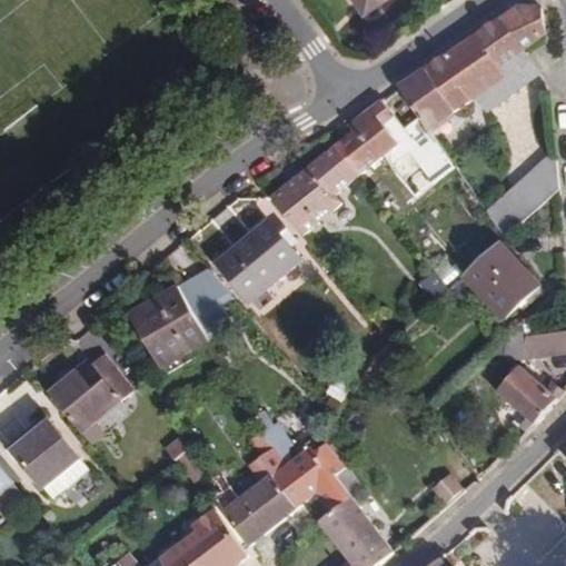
[(357,0),(364,9),(376,0),(357,0)]
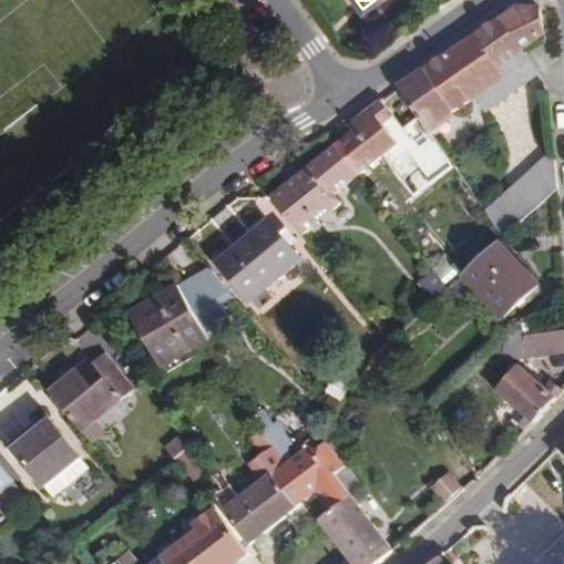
[(539,4),(514,4),(396,84),(424,124),(479,88),(486,99),(531,69),(516,48),(542,31),(539,4)]
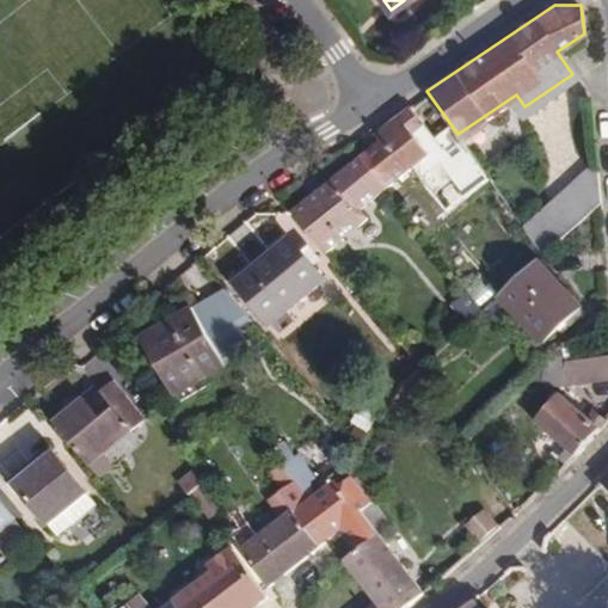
[(378,139),(358,154),(391,194),(435,157),(417,136),(428,127),(409,104),(373,133),(378,139)]
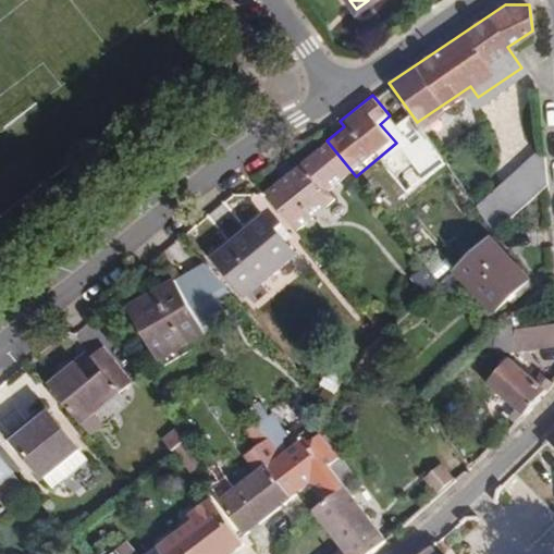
[(356,176),(327,140),(263,192),(295,229),(356,176)]
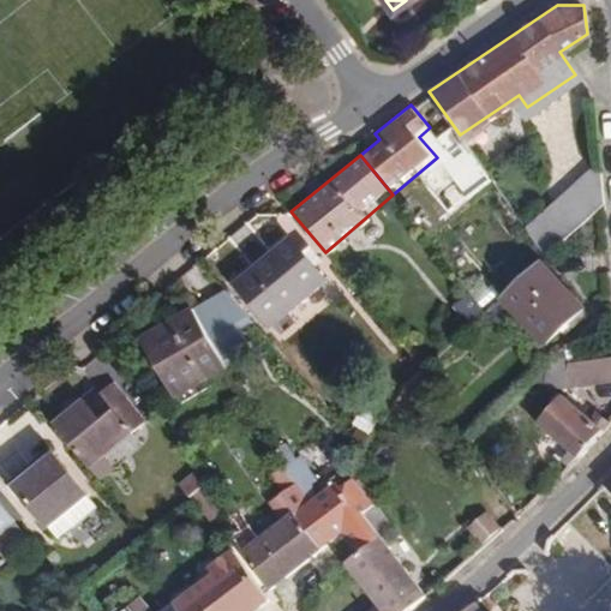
[(451,205),(490,178),(474,156),(436,183),(451,205)]
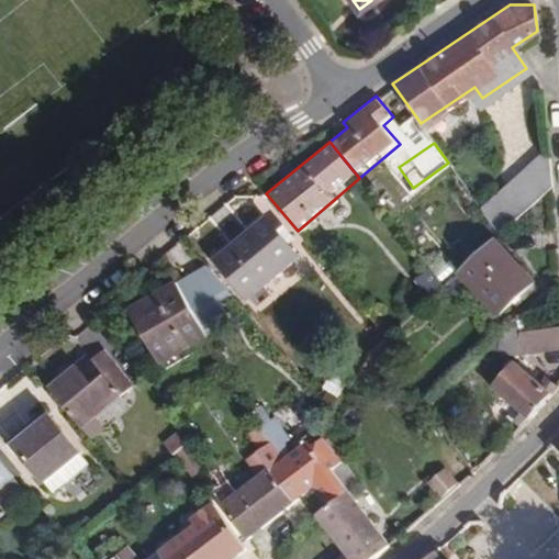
[(551,185),(547,146),(477,204),(498,233),(551,185)]
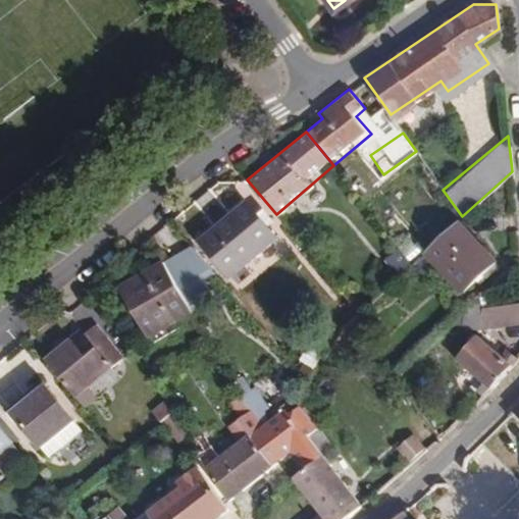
[(259,216),(246,201),(199,240),(228,275),(275,237),(265,223),(259,216)]
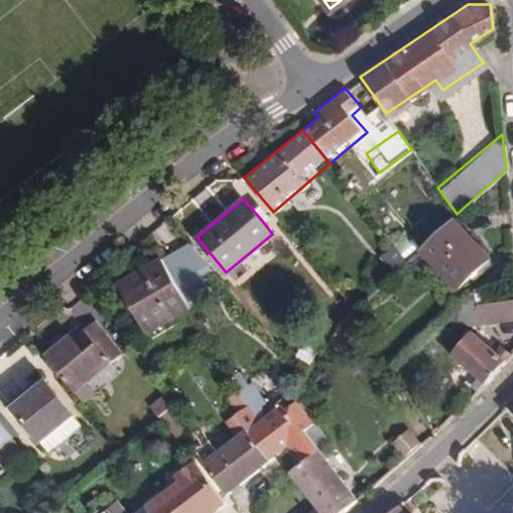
[(267,217),(262,210),(256,214),(262,221),(267,217)]
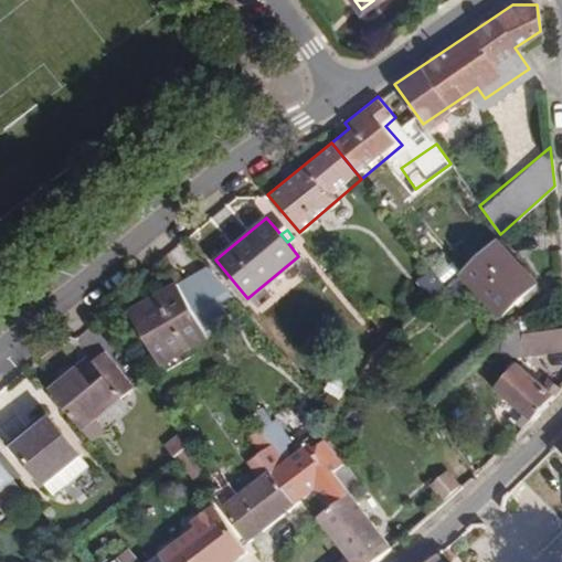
[(534,282),(495,240),(460,272),(475,287),(500,315),(534,282)]
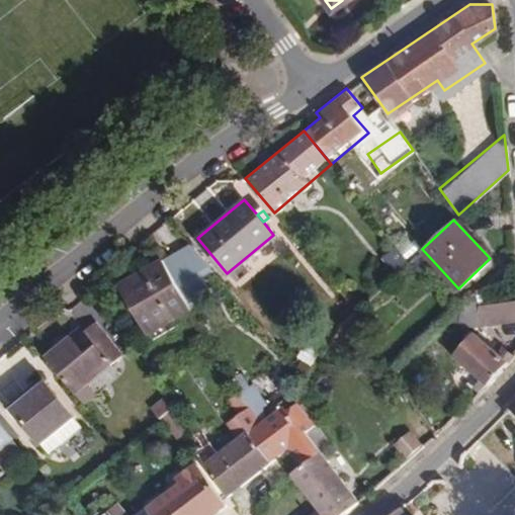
[(162,258),(189,305),(201,297),(169,243),(157,250),(162,258)]
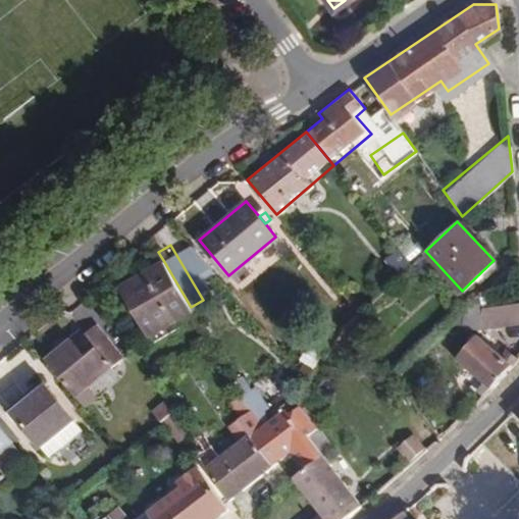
[(438,265),(425,251),(415,261),(428,274),(438,265)]
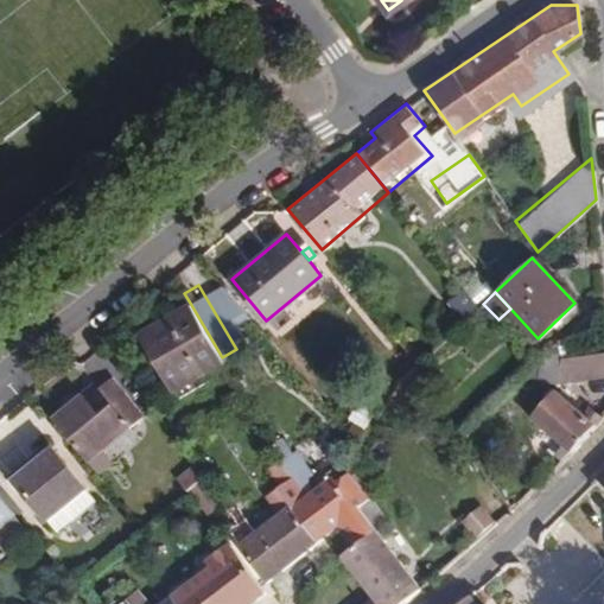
[(223,360),(222,357),(190,303),(140,332),(173,389),(204,372),(223,360)]
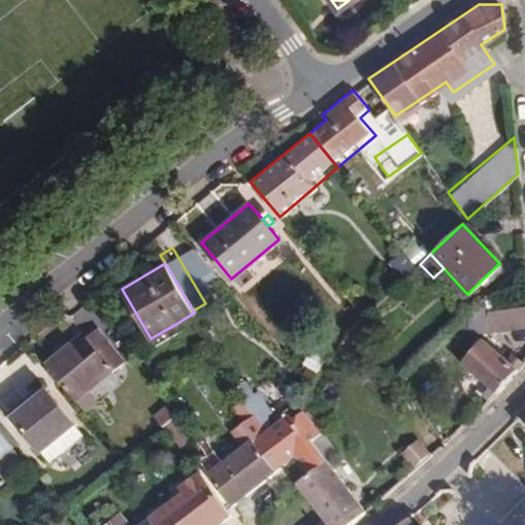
[(501,309),(498,294),(485,296),(487,312),(501,309)]
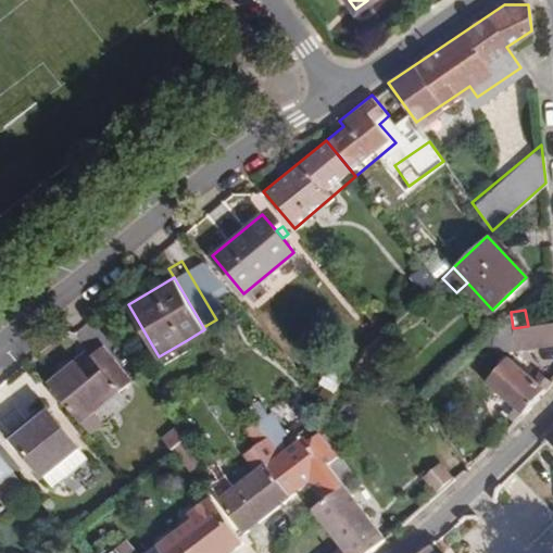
[(513,328),(511,312),(489,331),(492,348),(508,350),(552,342),(552,321),(528,326),(513,328)]
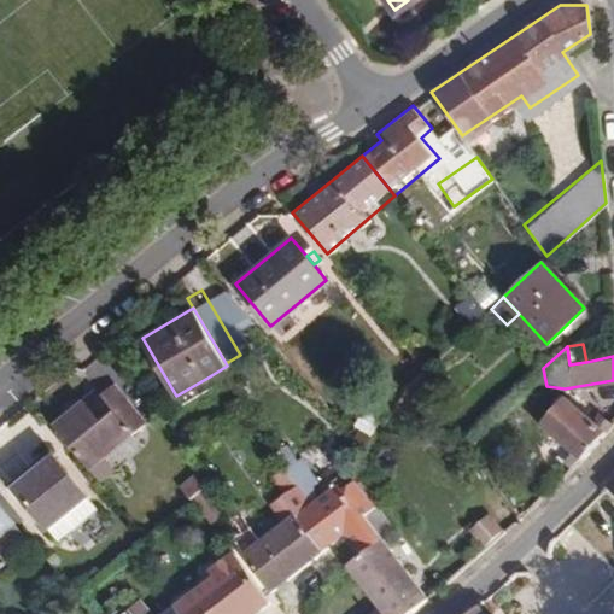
[(212,386),(208,378),(176,396),(181,404),(212,386)]
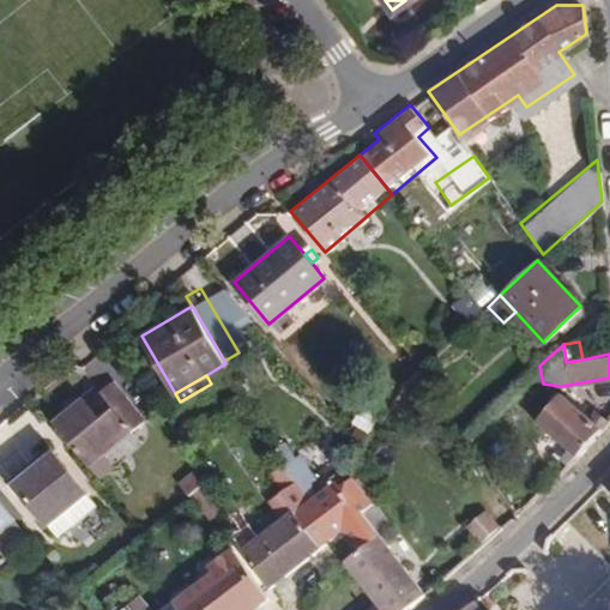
[(143,420),(110,380),(97,391),(95,388),(53,422),(88,465),(101,454),(143,420)]
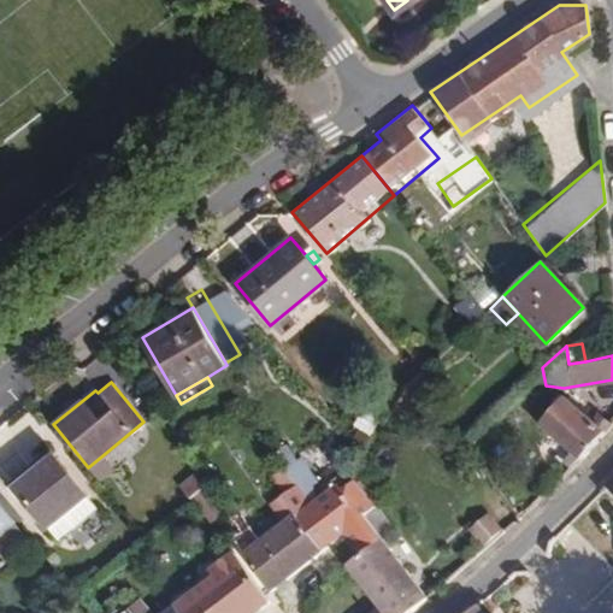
[(589,419),(563,394),(536,422),(577,460),(579,458),(611,423),(597,411),(589,419)]
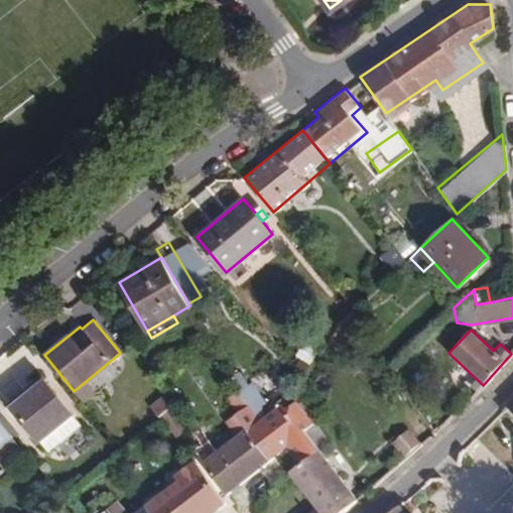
[(293,353),(307,362),(317,346),(303,337),(293,353)]
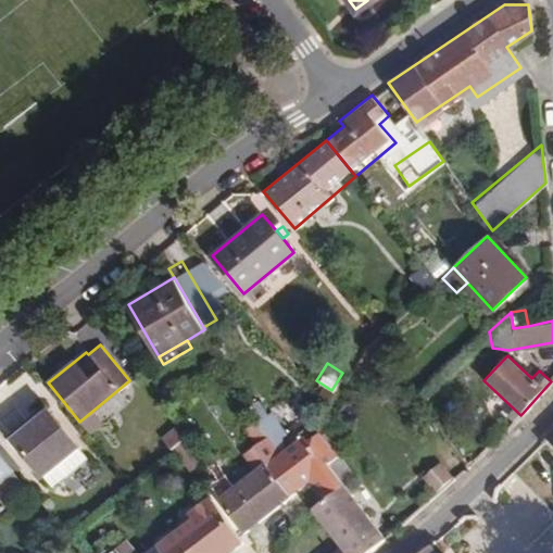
[(264,438),(252,445),(263,470),(285,499),(309,480),(324,499),(342,485),(326,463),(324,460),(322,461),(302,436),(284,451),(277,438),(283,435),(272,413),(266,416),(259,401),(249,405),(262,432),(261,432),(264,438)]
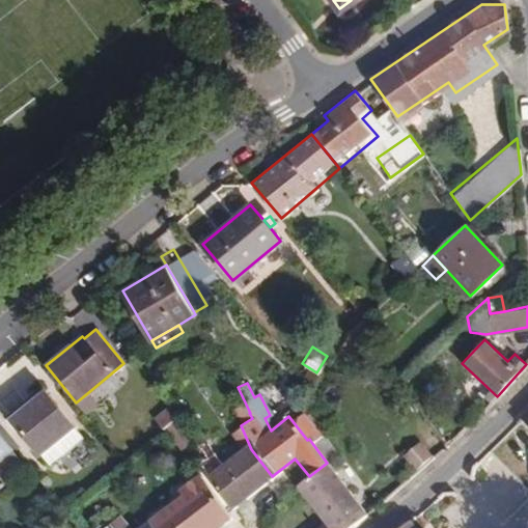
[(74,428),(43,388),(31,397),(34,401),(12,419),(39,454),(74,428)]
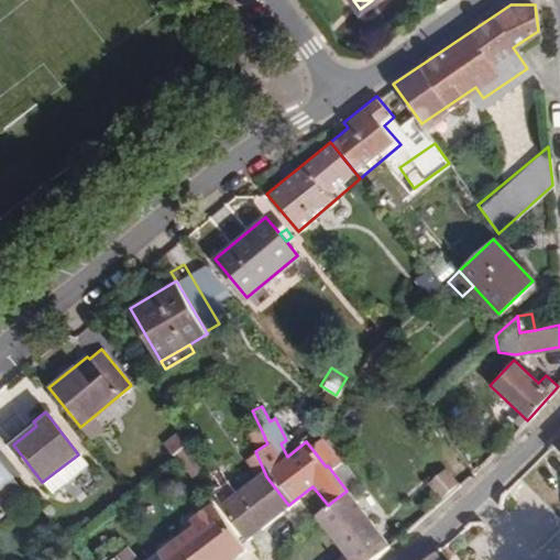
[(101,428),(92,417),(80,427),(89,438),(101,428)]
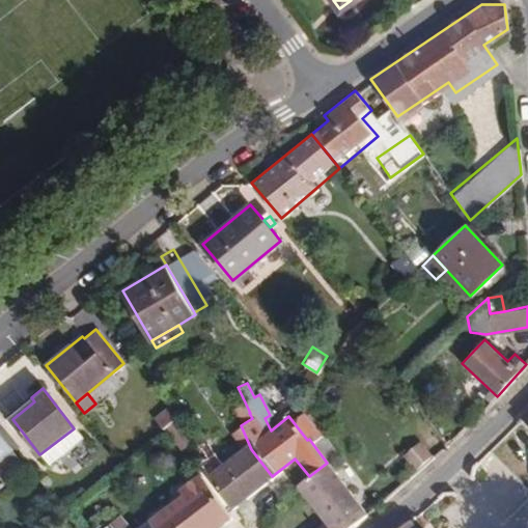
[(34,401),(31,397),(8,415),(12,419),(34,401)]
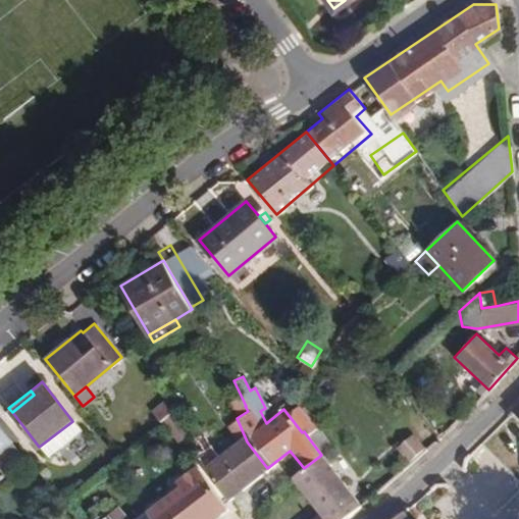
[(304,431),(306,434),(315,427),(291,396),(280,405),(283,409),(302,432),(304,431)]
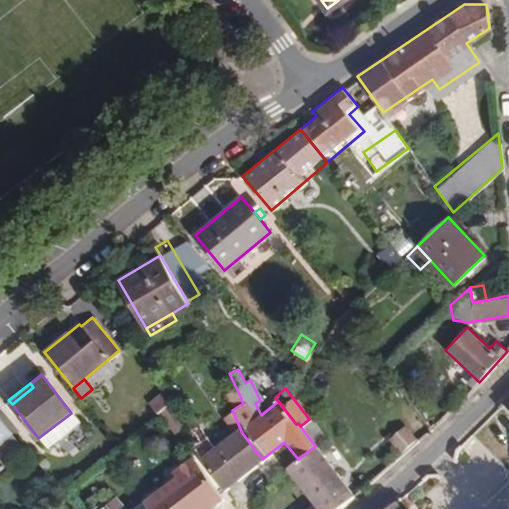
[(242,433),(232,410),(221,416),(233,433),(213,448),(203,436),(190,446),(223,489),(262,459),(242,433)]
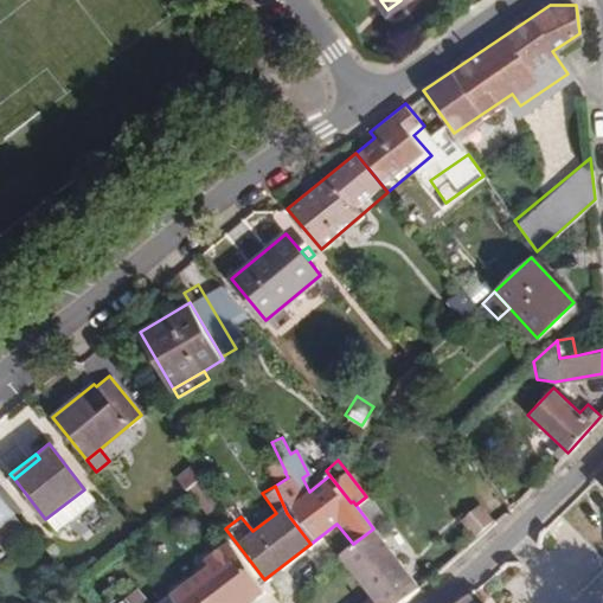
[(92,500),(84,489),(45,519),(55,531),(92,500)]
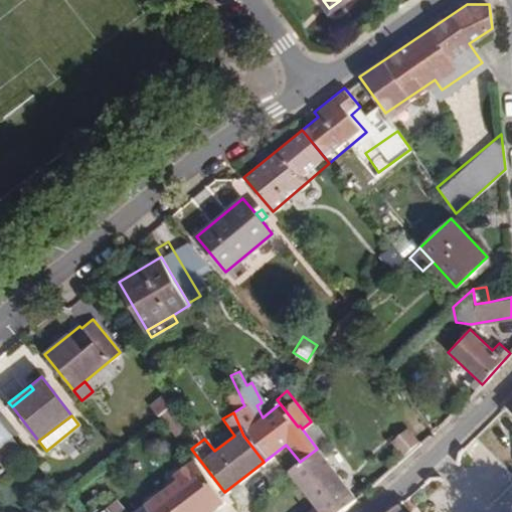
[(403,455),(418,439),(403,424),(388,441),(403,455)]
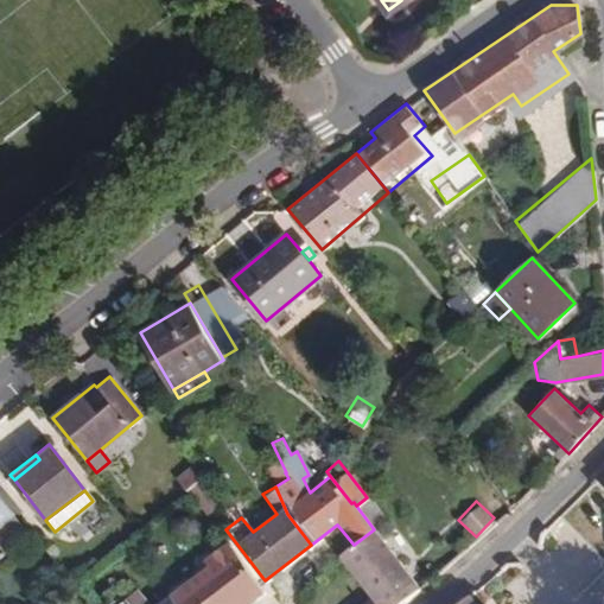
[(519,603),(544,603),(553,596),(560,603),(574,603),(585,596),(592,603),(603,603),(603,561),(564,519),(497,580),(519,603)]
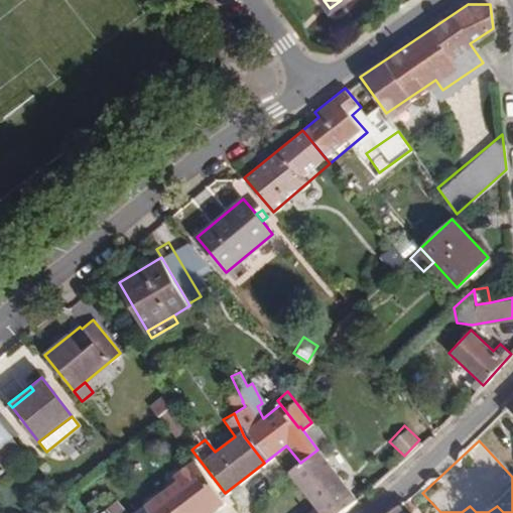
[(289,471),(300,463),(286,445),(264,463),(306,512),(340,512),(357,499),(345,484),(336,492),(335,491),(316,506),(289,471)]
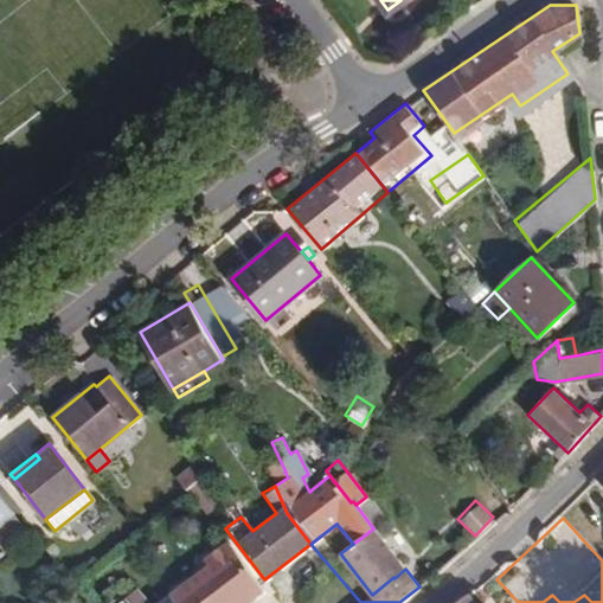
[(206,569),(168,597),(172,602),(247,602),(264,590),(226,544),(201,563),(206,569)]
